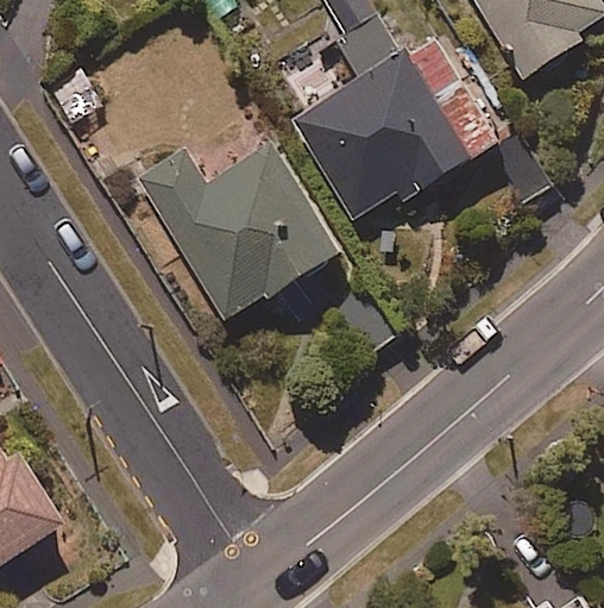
[(406,56),(370,0),(319,0),(339,32),(266,77),(353,218),(400,189),(406,199),(502,138),(438,36),(406,56)]
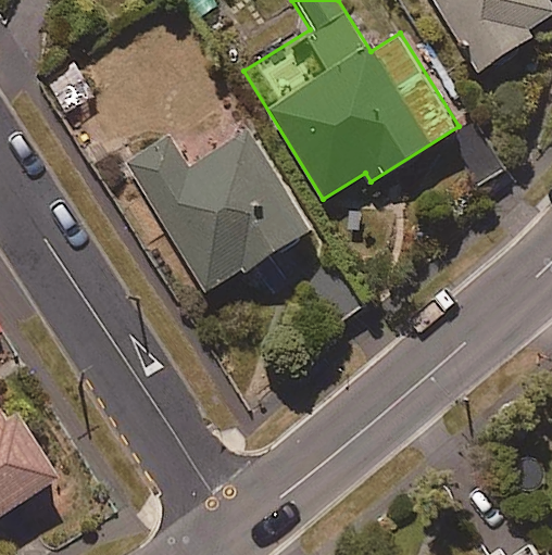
[(429,0),(478,72),(551,21),(551,0),(429,0)]
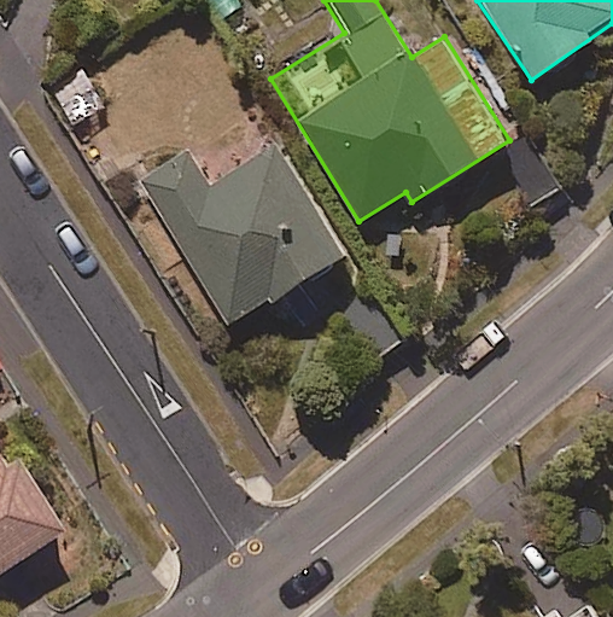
[(101,106),(82,68),(51,83),(70,122),(101,106)]
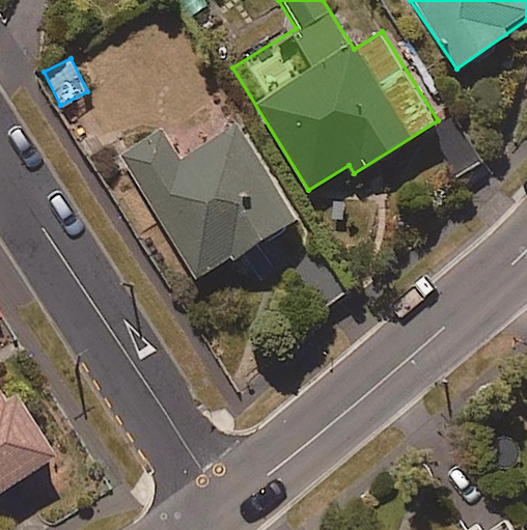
[(299,218),(238,121),(177,159),(159,129),(118,155),(198,281),(299,218)]
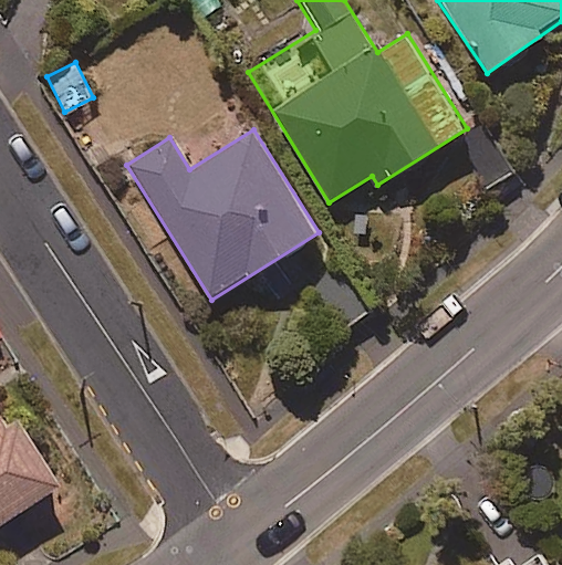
[(0,432),(0,526),(54,492),(12,425),(0,432)]
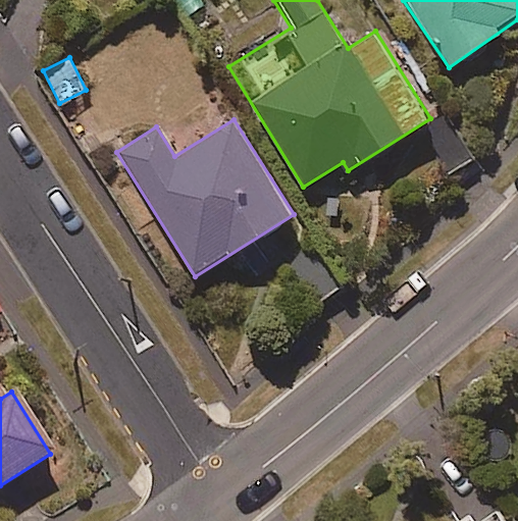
All buildings are outlined.
